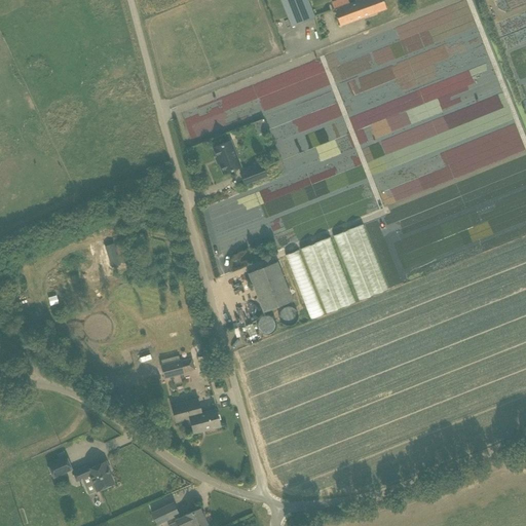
[(314,17),(307,0),(279,0),(288,17),(291,27),(314,17)]
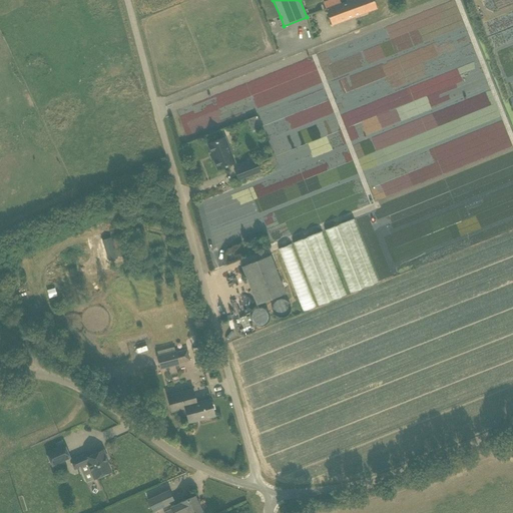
[(353,0),(327,10),(332,24),(376,8),(372,0),(353,0)]
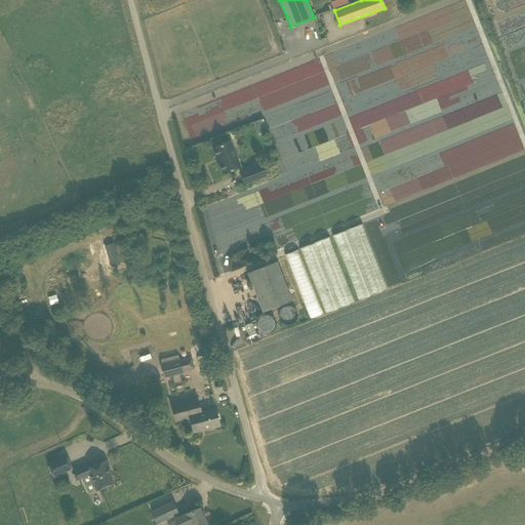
[(239,166),(229,140),(213,147),(223,173),(239,166)]
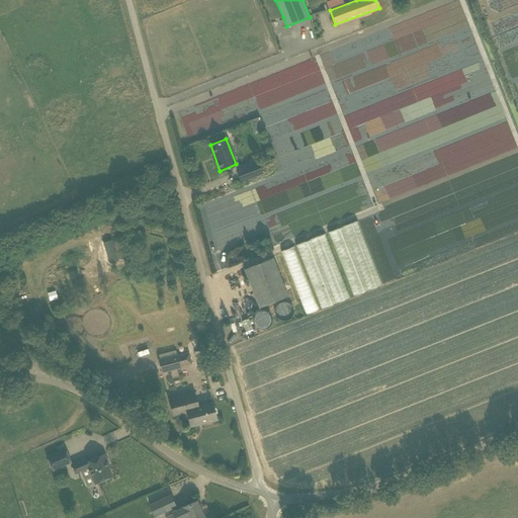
[(255,170),(251,159),(234,166),(238,176),(255,170)]
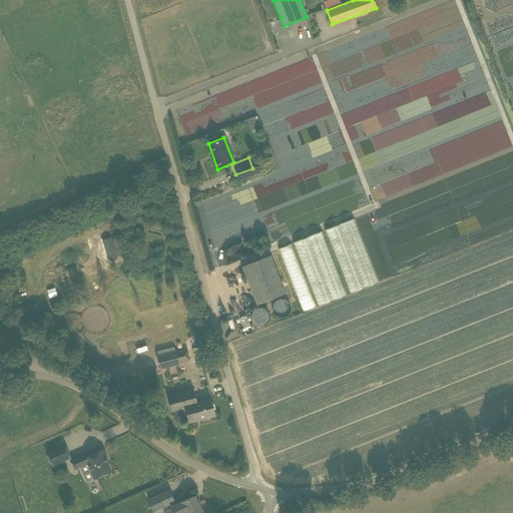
[(376,283),(355,217),(325,227),(346,293),(376,283)]
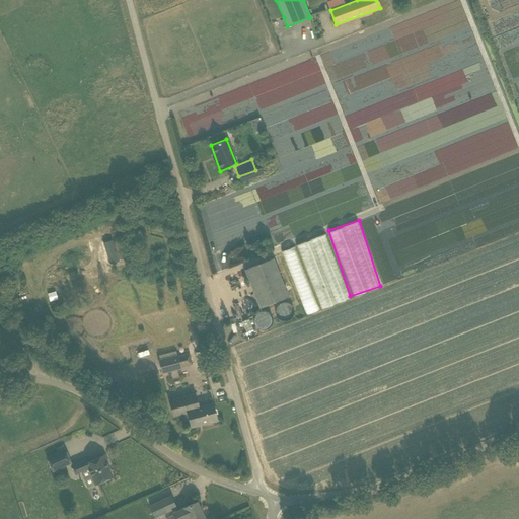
[(348,300),(326,234),(282,247),(302,314),(348,300)]
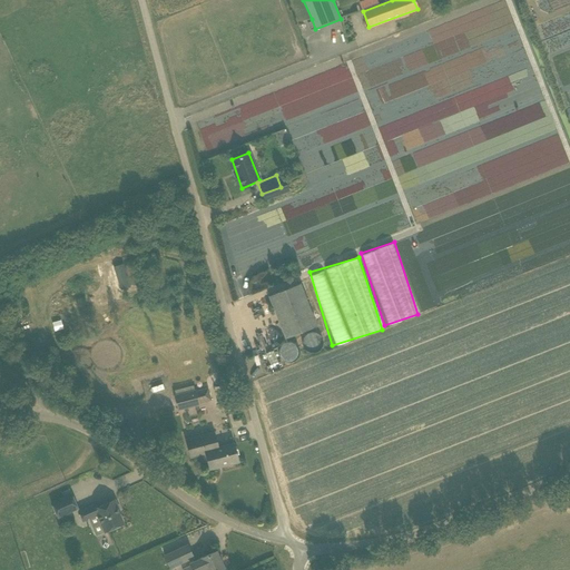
[(114,267),(118,281),(127,277),(124,265),(114,267)]
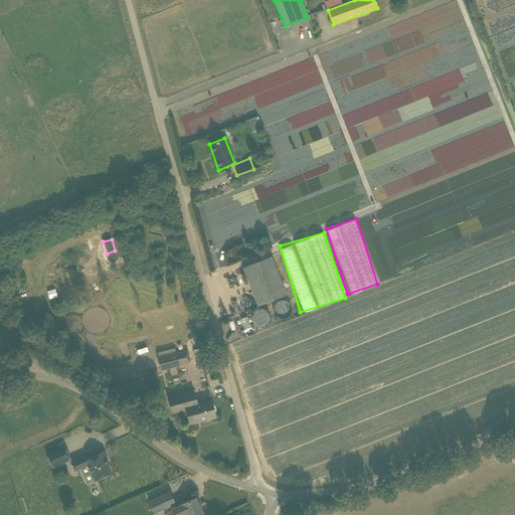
[(271,255),(242,268),(258,306),(287,294),(271,255)]
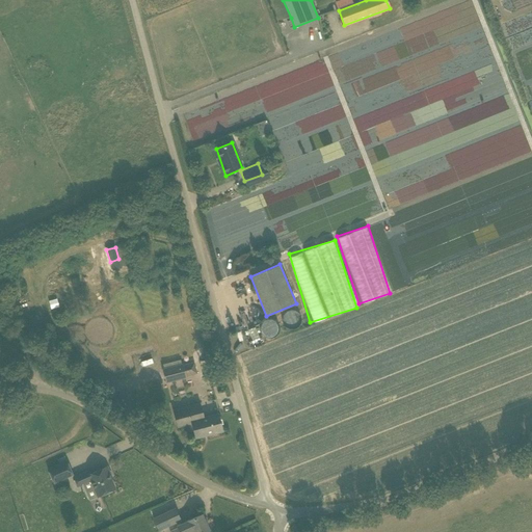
[(186,377),(183,367),(183,365),(163,370),(166,381),(186,377)]
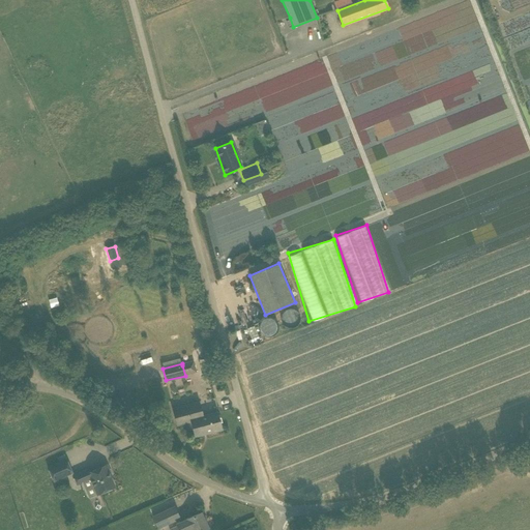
[(222,430),(216,412),(202,416),(199,403),(173,409),(177,425),(192,421),(196,437),(196,436),(196,434),(206,432),(206,434),(222,430)]
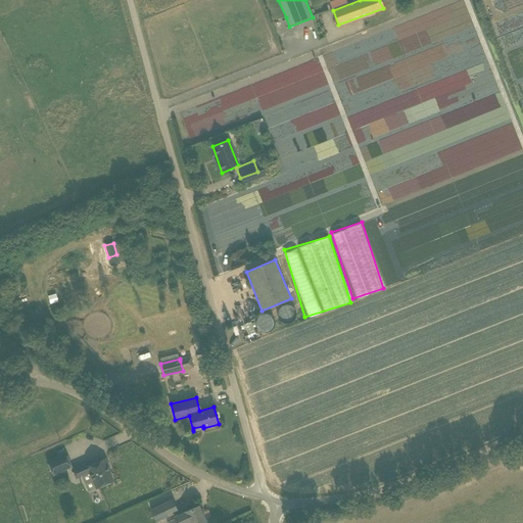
[(52,475),(72,467),(65,454),(47,462),(52,475)]
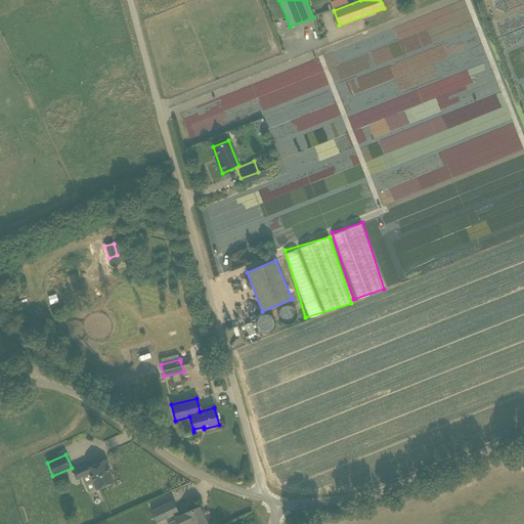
[(72,471),(76,480),(93,472),(100,487),(114,481),(108,472),(111,471),(105,460),(90,466),(89,463),(72,471)]
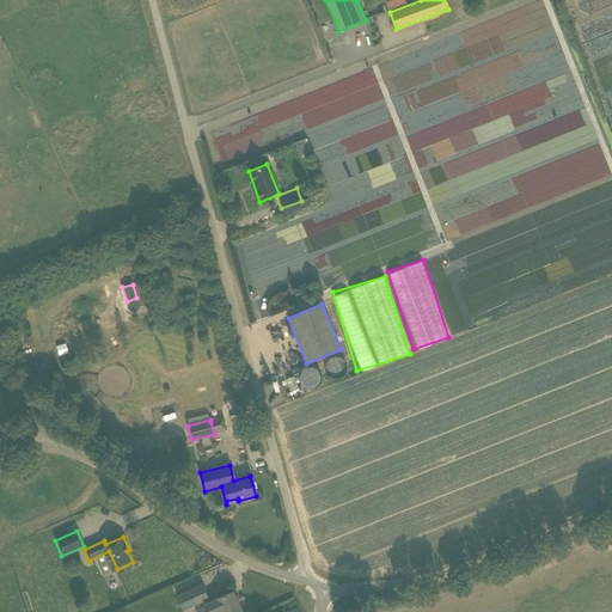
[(208,600),(202,587),(177,598),(183,611),(208,600)]
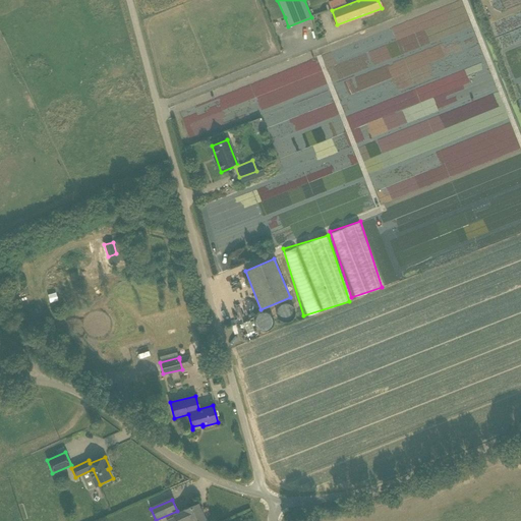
[(199,520),(205,519),(197,504),(173,515),(175,520),(199,520)]
